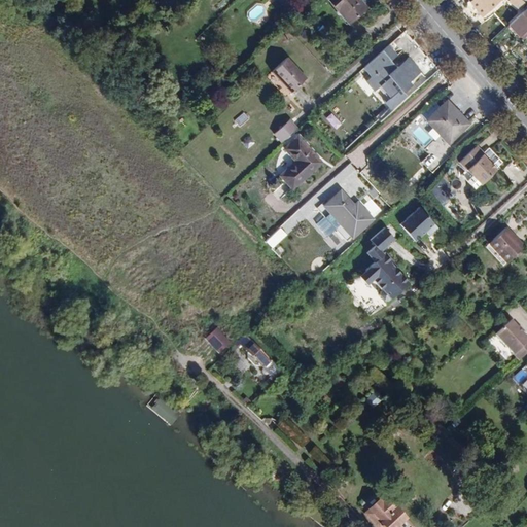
[(366,8),(358,0),(332,0),(329,3),(349,25),(366,8)]
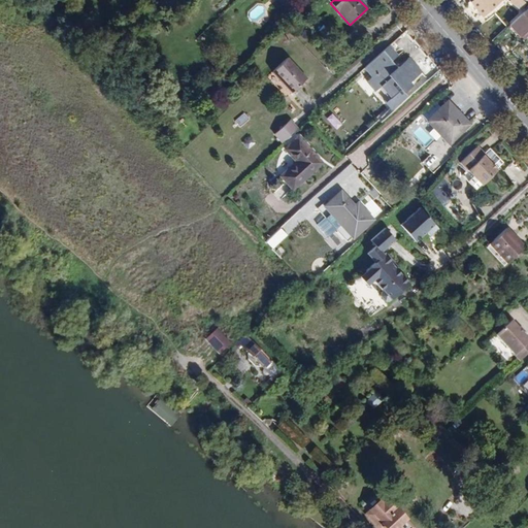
[(483,13),(500,0),(472,0),(483,13)]
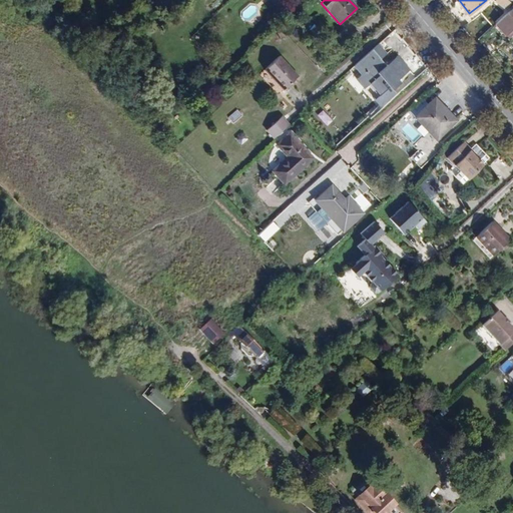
[(505,10),(511,1),(509,0),(495,0),(493,3),(505,10)]
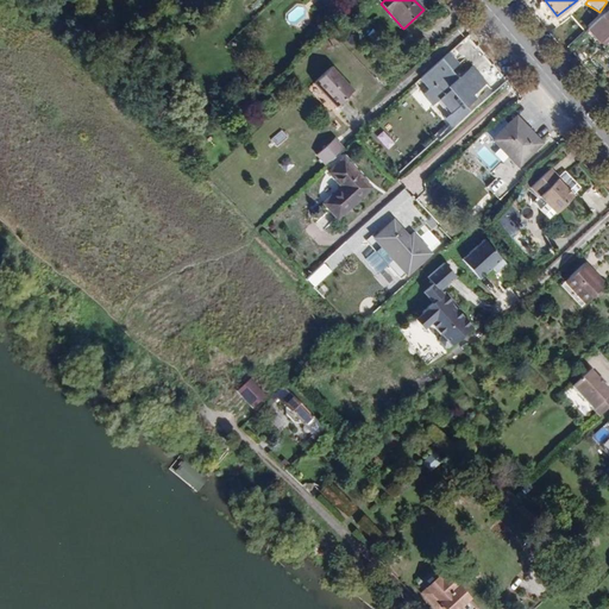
[(608,35),(608,23),(606,16),(589,30),(601,42),(608,35)]
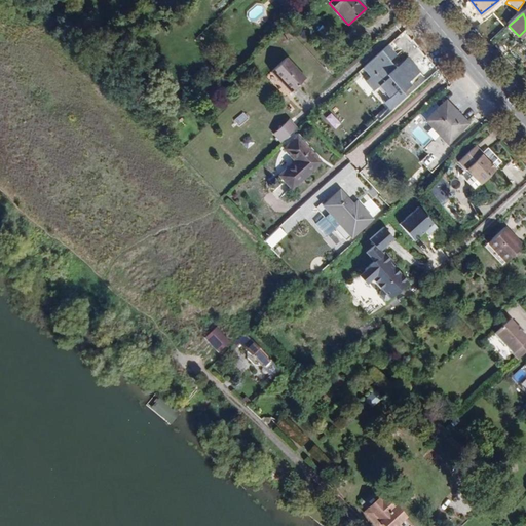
[(392,67),(387,61),(365,81),(373,90),(379,85),(389,97),(399,88),(401,91),(409,84),(406,81),(417,71),(407,60),(398,68),(395,66),(392,67)]
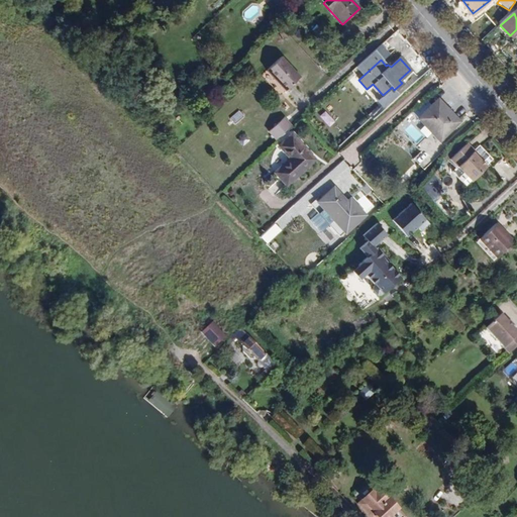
[(301,80),(282,60),(267,74),(285,94),(301,80)]
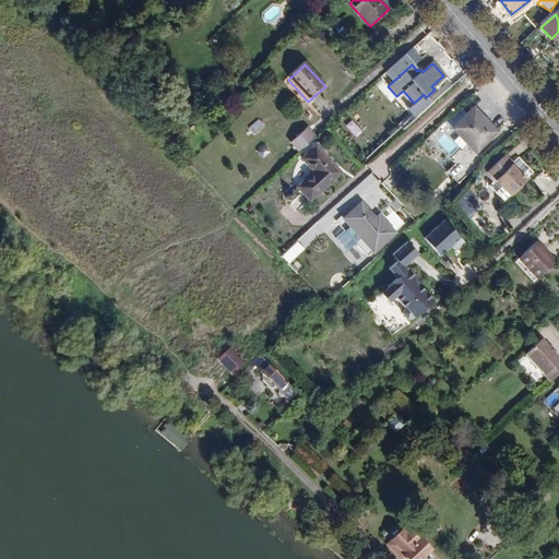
[(486,122),(472,107),(451,127),(473,150),(496,130),(487,120),(486,122)]
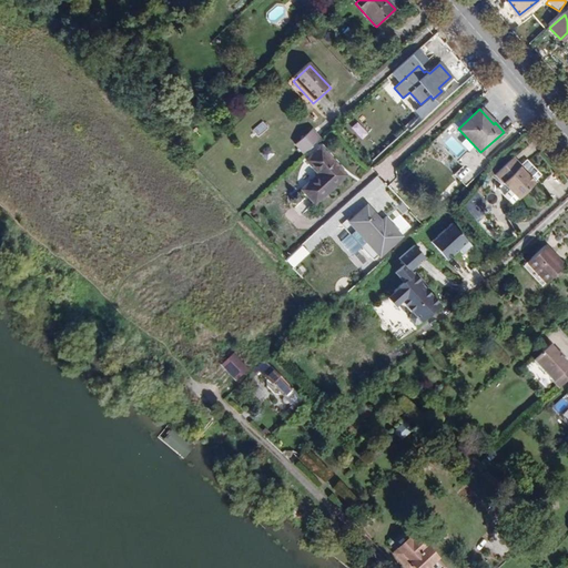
[(257,137),(267,129),(263,121),(252,129),(257,137)]
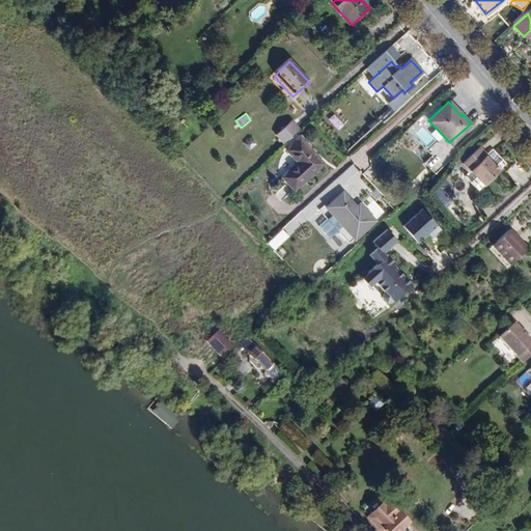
[(273,137),(282,145),(299,128),(289,119),(273,137)]
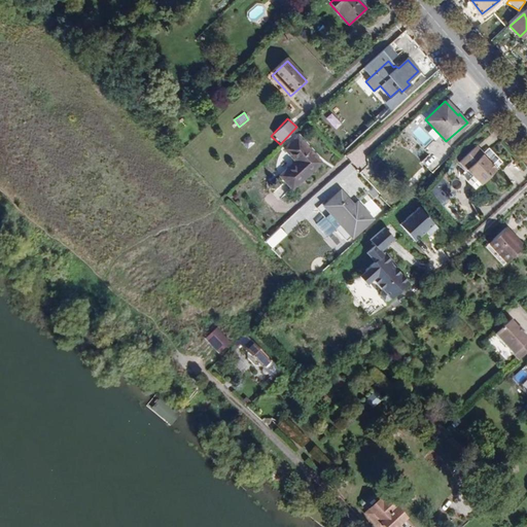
[(250,148),(253,140),(246,136),(242,144),(250,148)]
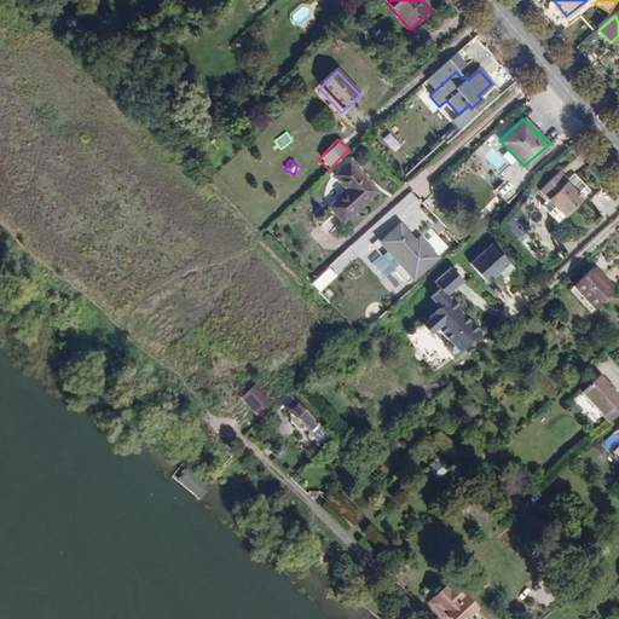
[(375,192),(347,162),(333,175),(346,190),(328,207),(341,223),(375,192)]
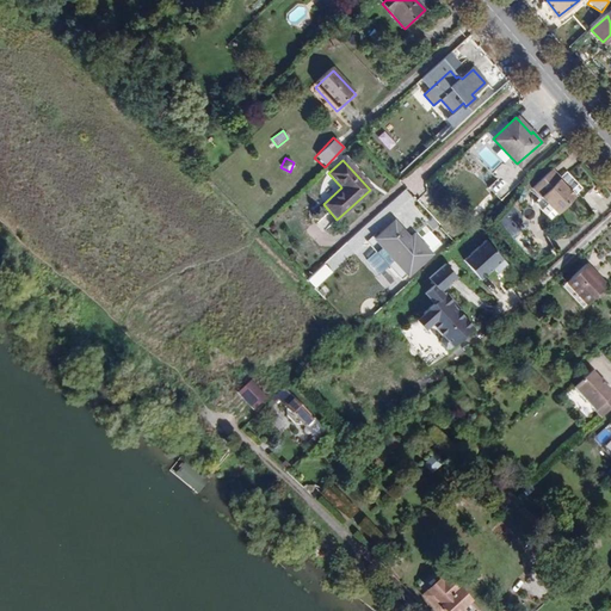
[(532,186),(541,195),(556,213),(574,196),(566,186),(557,177),(560,176),(553,167),(532,186)]
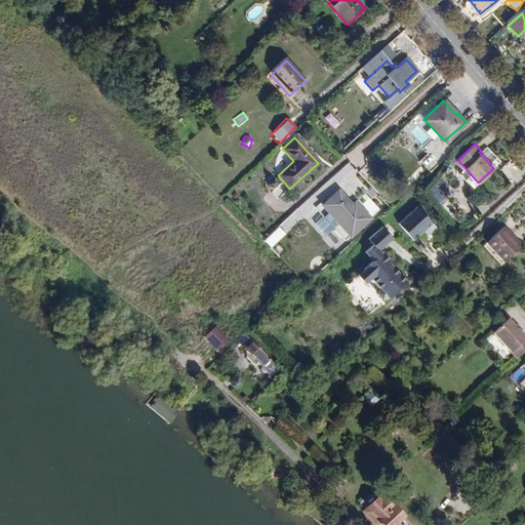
[(488,158),(481,151),(479,152),(486,160),(488,158)]
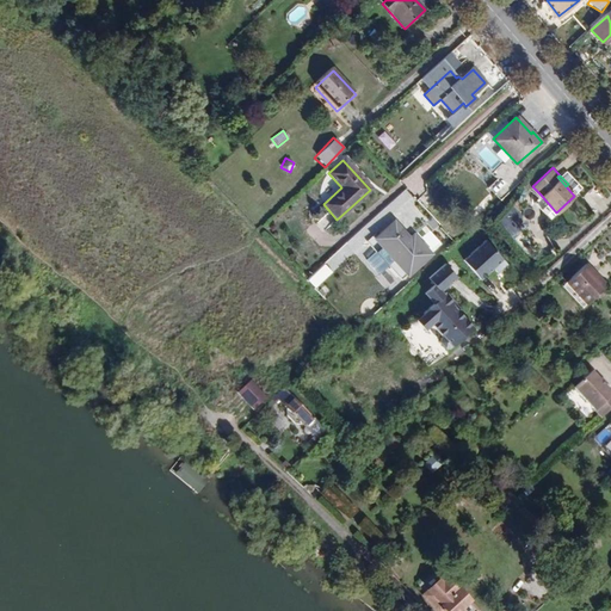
[(582,197),(593,210),(600,204),(590,191),(582,197)]
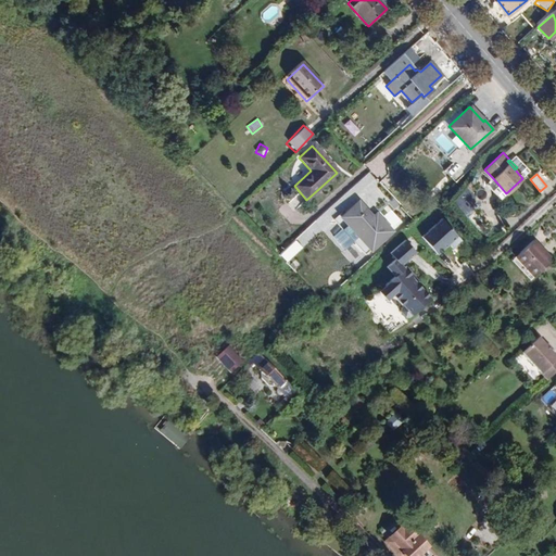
[(506,193),(492,177),(485,182),(501,199),(506,193)]
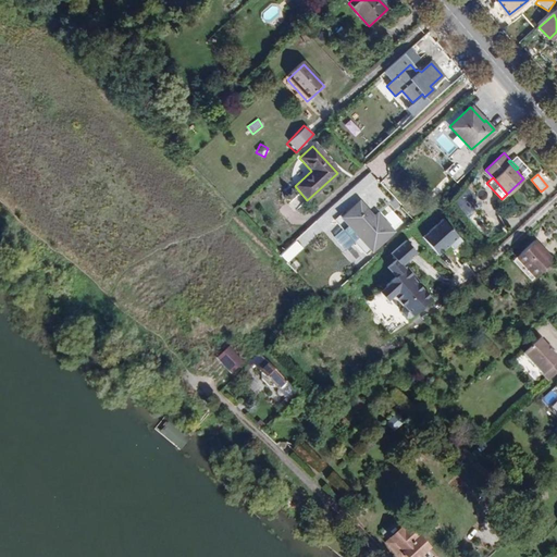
[(374,220),(360,203),(344,219),(350,226),(353,223),(361,233),(358,236),(371,249),(392,231),(379,217),(374,220)]
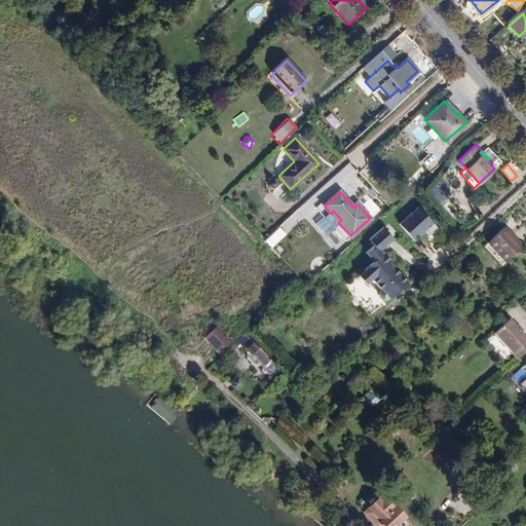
[(435,227),(416,205),(397,223),(412,240),(422,230),(425,234),(435,227)]
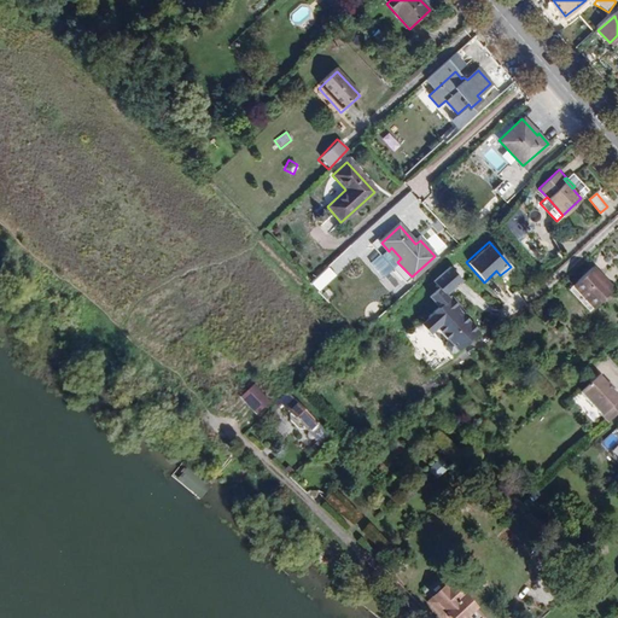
[(594,263),(573,283),(594,304),(613,286),(594,263)]
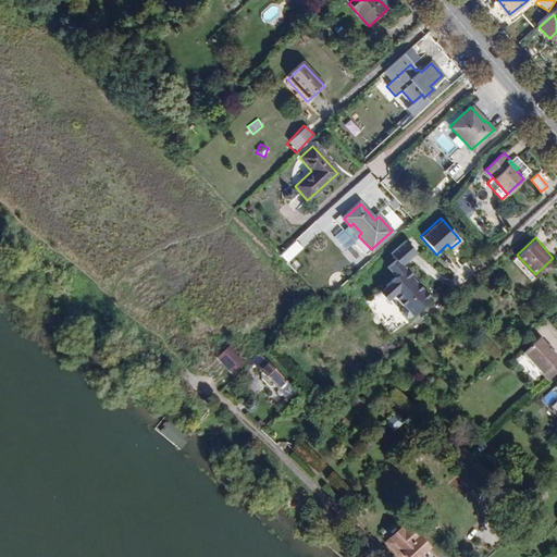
[(279,255),(286,262),(301,247),(294,238),(279,255)]
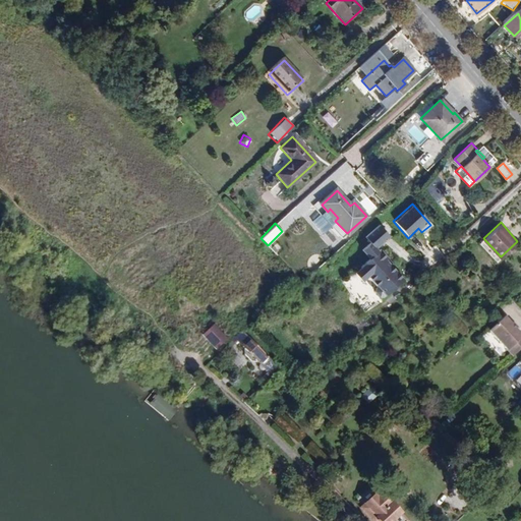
[(388,236),(378,225),(363,236),(368,242),(360,249),(367,258),(354,269),(362,278),(365,276),(374,286),(372,288),(371,291),(377,297),(382,297),(401,280),(384,259),(386,257),(379,248),(377,250),(374,247),(388,236)]
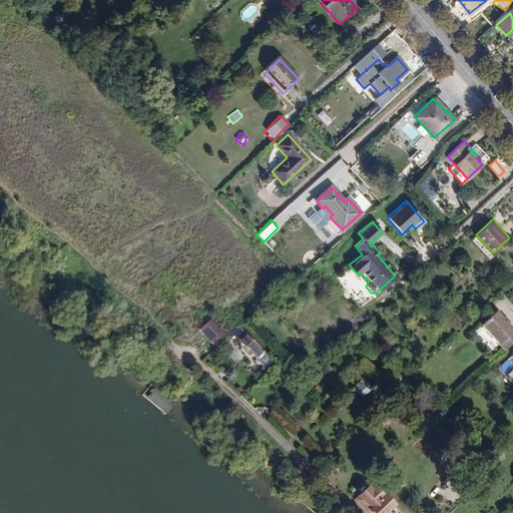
[(493,252),(476,234),(472,237),(489,257),(493,252)]
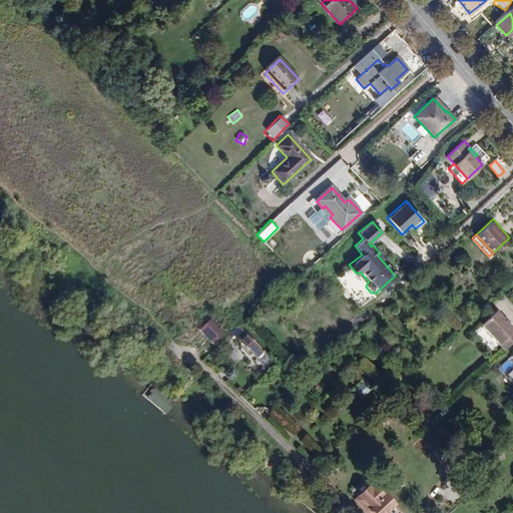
[(362,290),(353,295),(360,307),(368,302),(362,290)]
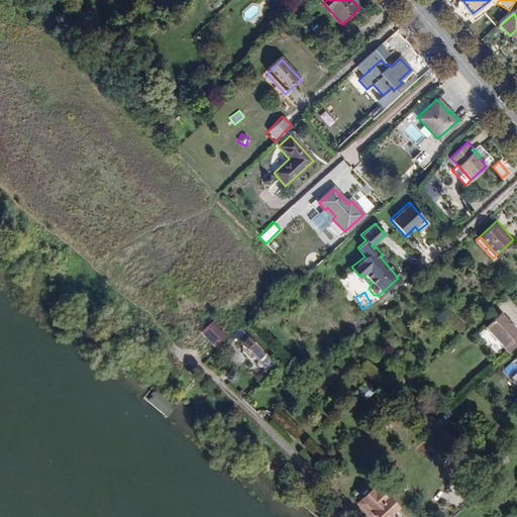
[(486,327),(509,352),(516,344),(516,331),(512,326),(507,321),(500,313),(486,327)]
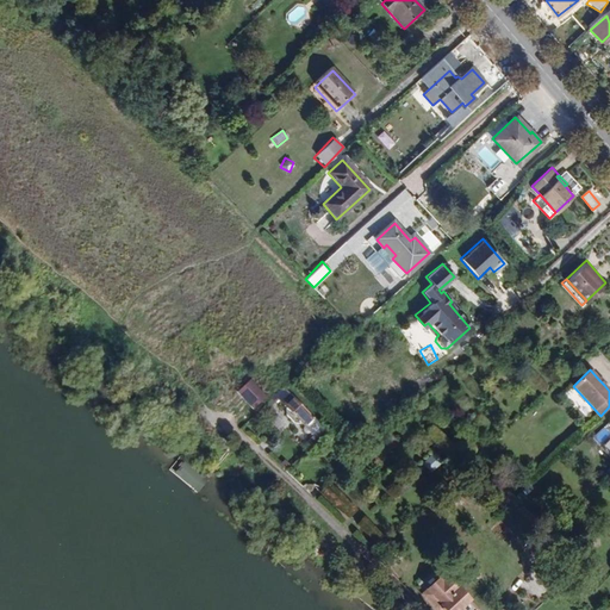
[(251,409),(265,396),(248,378),(234,391),(251,409)]
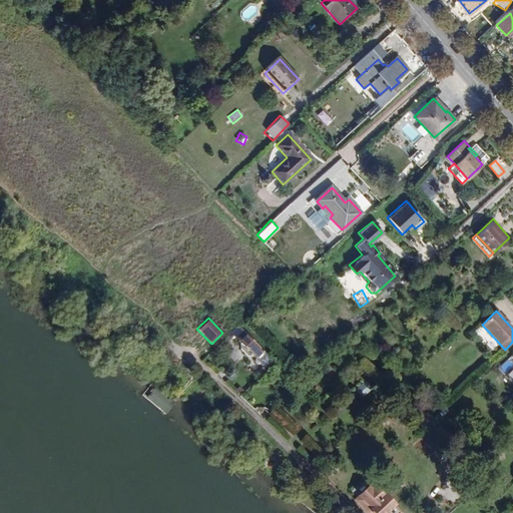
[(271,361),(237,327),(234,330),(243,338),(238,342),(264,368),(271,361)]
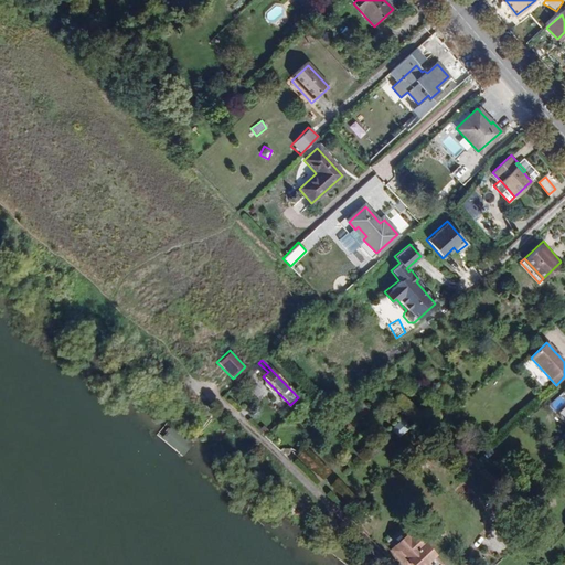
[(468,419),(466,422),(478,435),(480,433),(468,419)]
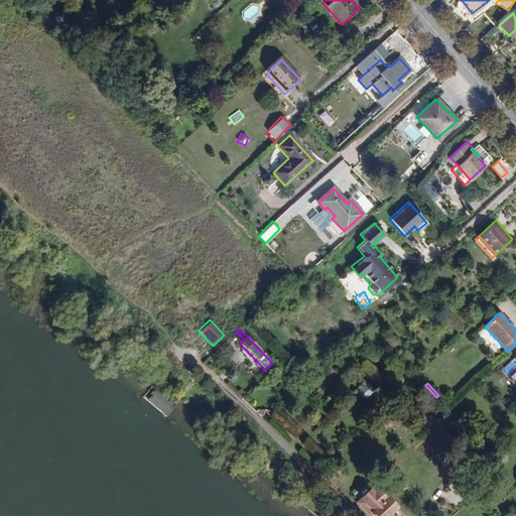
[(362,400),(373,392),(367,384),(357,391),(362,400)]
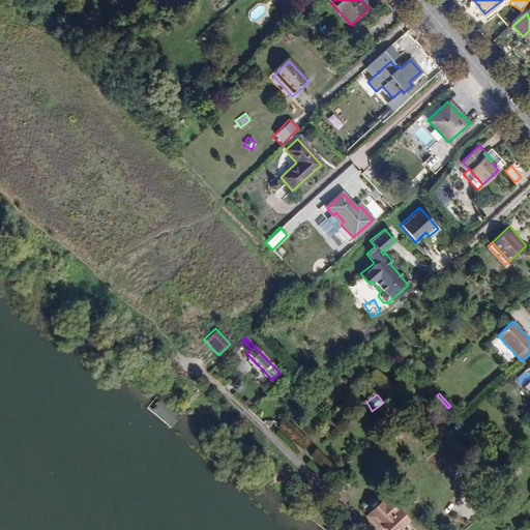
[(448,408),(437,395),(431,402),(442,413),(448,408)]
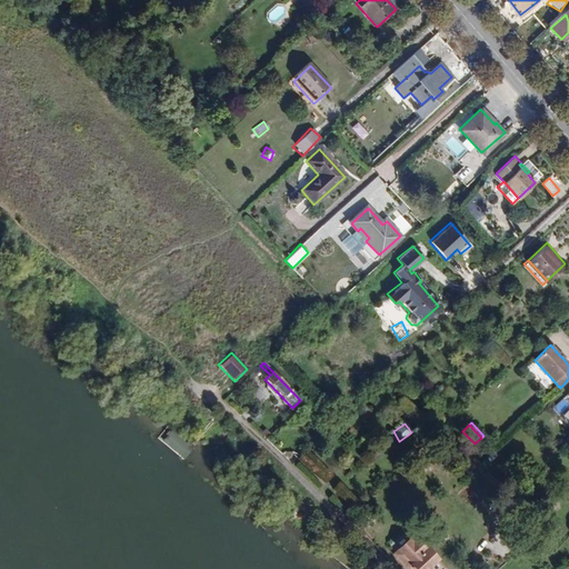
[(183,459),(195,447),(171,428),(161,440),(183,459)]
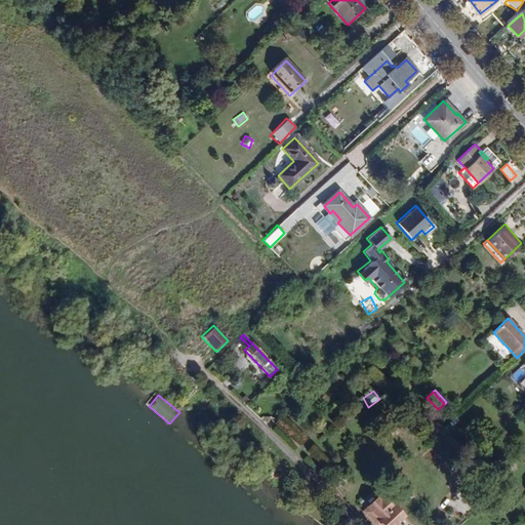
[(394,524),(404,516),(388,498),(373,512),(376,516),(375,517),(382,524),(394,524)]
